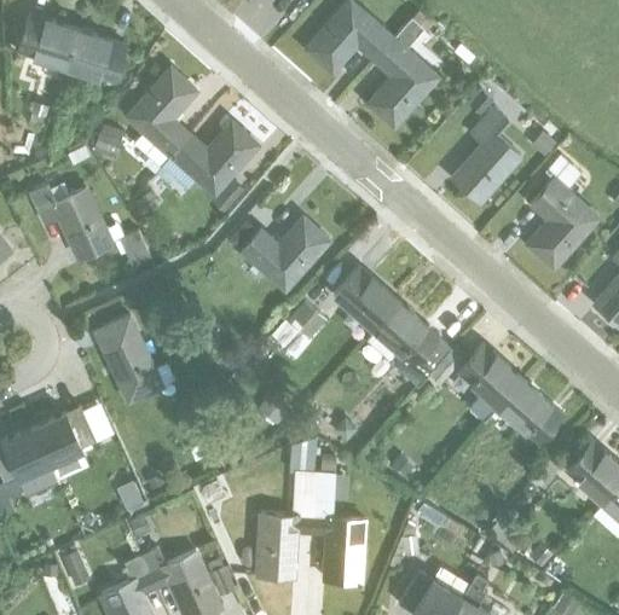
[(372,59),(395,35),(356,0),(345,0),(304,48),(333,74),(358,46),(372,59)]
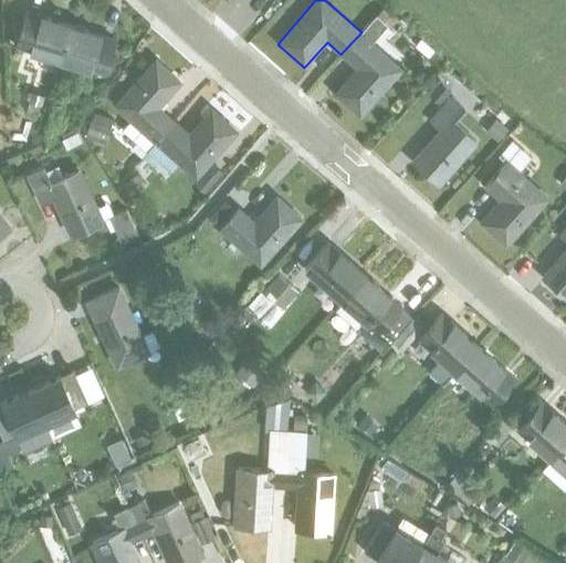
[(362,32),(341,54),(356,68),(333,94),(360,117),(404,69),(373,42),(395,19),(383,9),(362,32)]
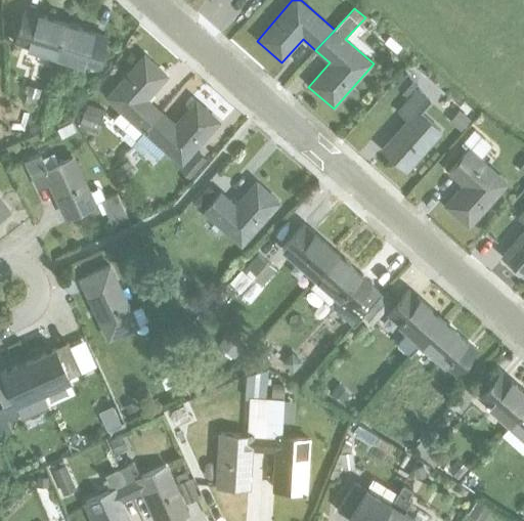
[(55,58),(67,25),(25,11),(13,46),(55,58)]
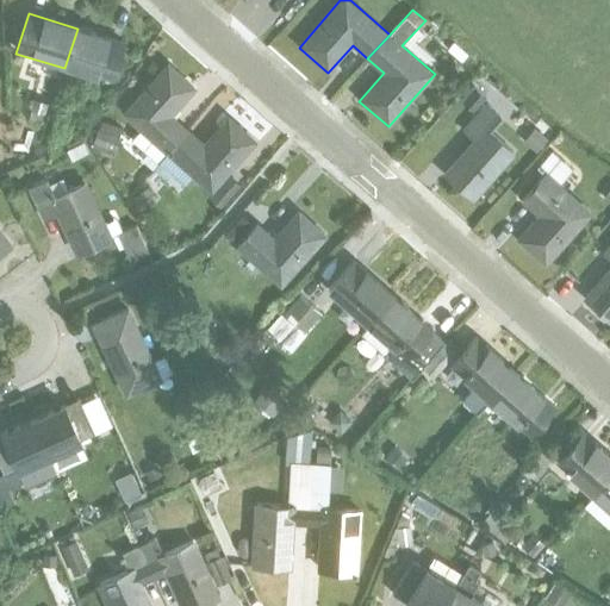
[(78,29),(64,68),(113,83),(125,44),(78,29)]
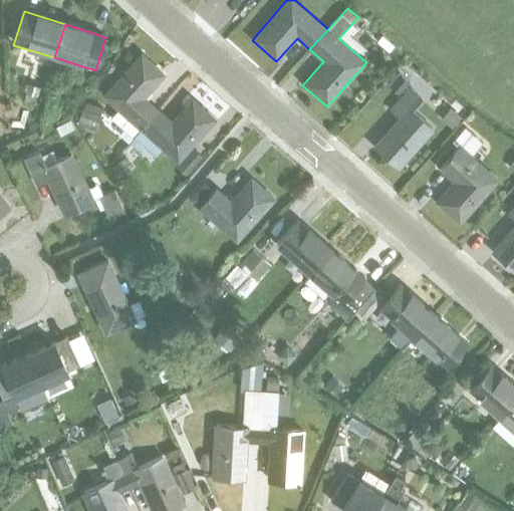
[(135,140),(161,112),(147,99),(167,76),(142,53),(102,98),(118,112),(110,120),(124,133),(119,137),(129,146),(135,140)]
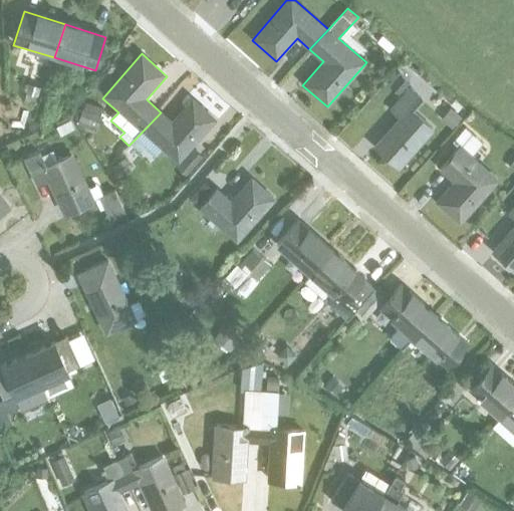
[(399,72),(389,84),(399,93),(409,80),(399,72)]
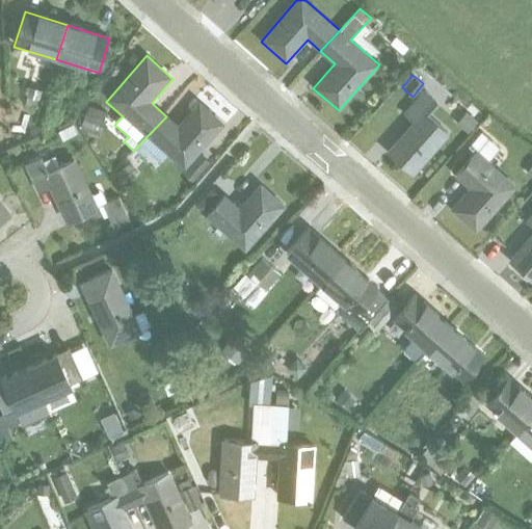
[(30,88),(25,107),(36,111),(42,91),(30,88)]
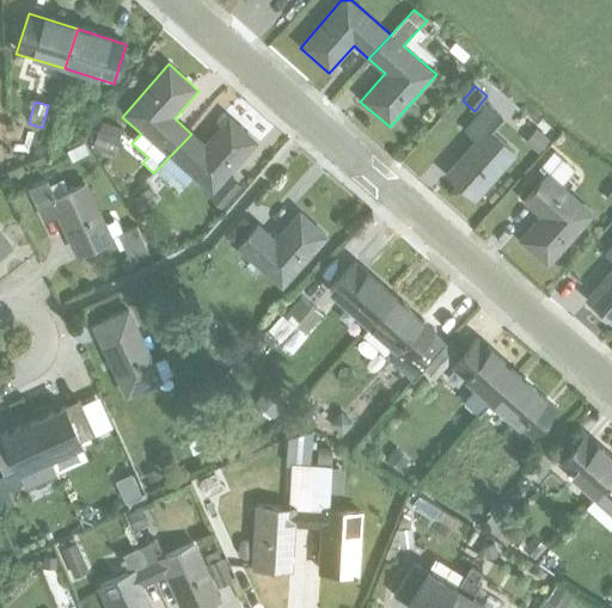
[(475,140),(444,173),(476,201),(518,153),(491,130),(503,117),(488,103),(463,129),(475,140)]
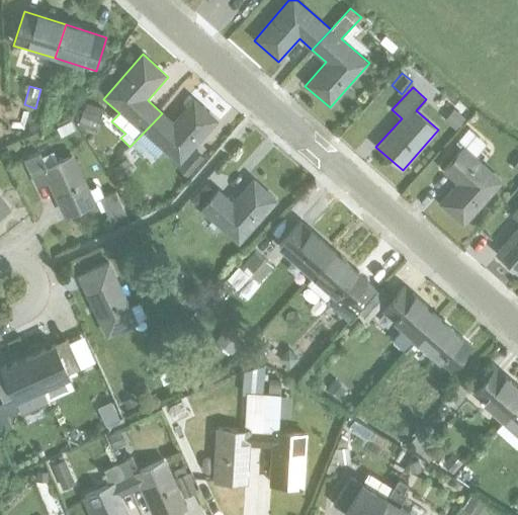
[(162,113),(136,141),(138,143),(135,148),(143,155),(147,151),(157,160),(163,152),(180,166),(178,170),(188,178),(204,159),(194,150),(220,122),(194,100),(173,123),(162,113)]
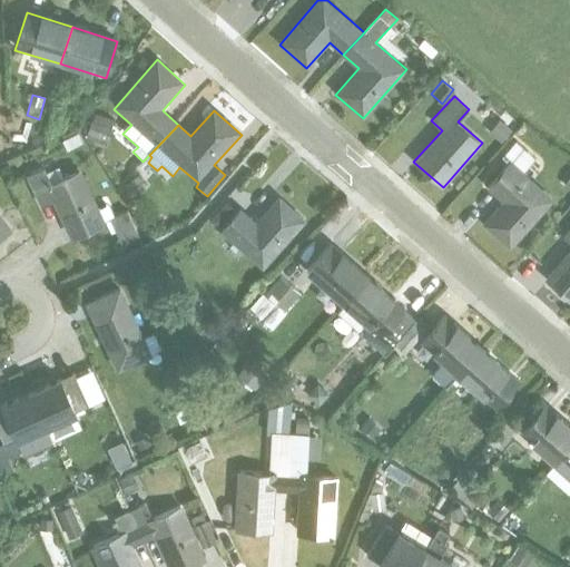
[(87,123),(82,135),(88,136),(87,142),(106,150),(110,144),(116,123),(96,117),(94,125),(87,123)]
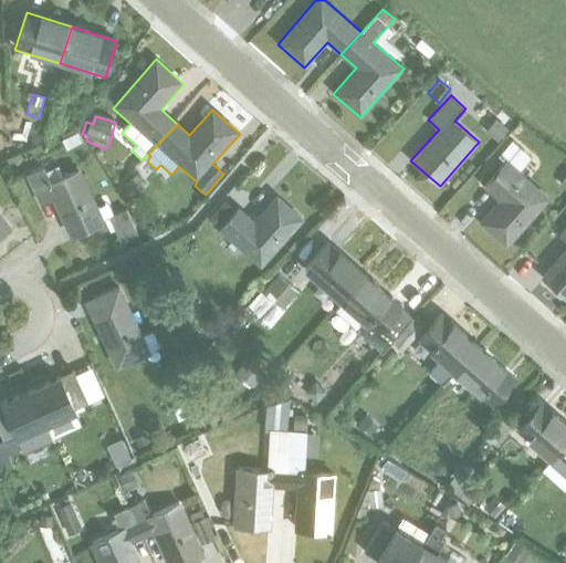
[(51,117),(48,126),(61,131),(63,121),(51,117)]
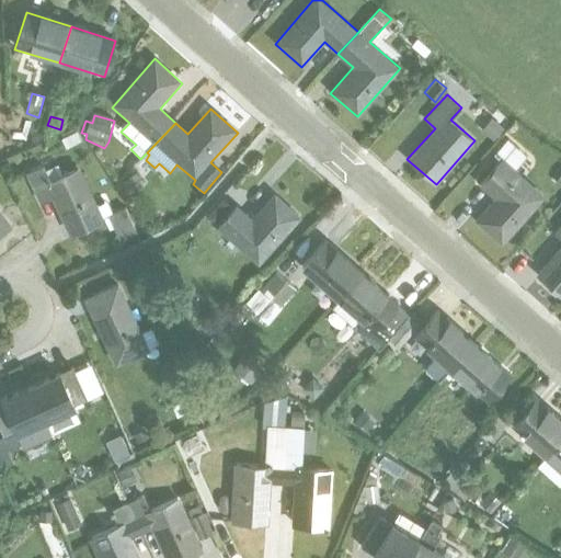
[(492,117),(481,129),(493,139),(504,127),(492,117)]
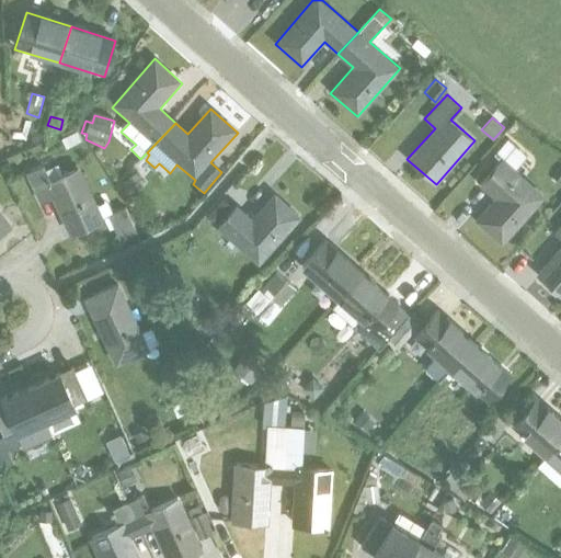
[(64,138),(68,147),(83,139),(79,131),(64,138)]
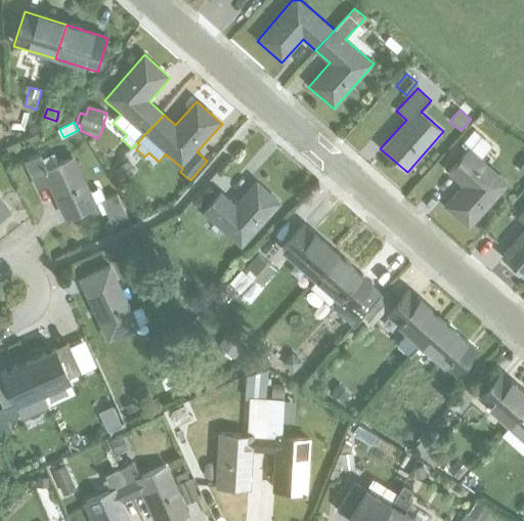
[(462,184),(443,206),(469,228),(510,182),(481,158),(492,145),(473,128),(461,143),(467,148),(447,172),(462,184)]
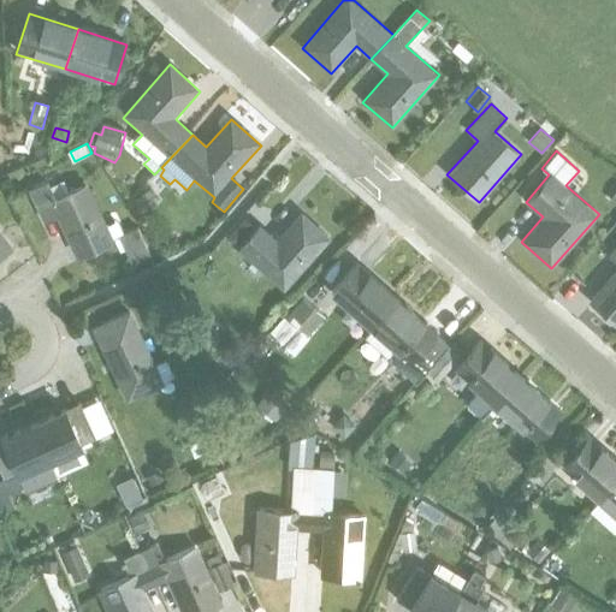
[(55,200),(70,194),(64,180),(51,188),(55,200)]
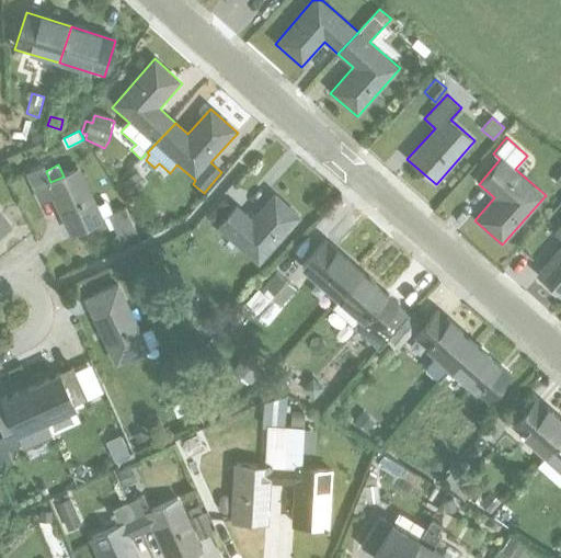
[(50,182),(46,171),(45,168),(29,175),(42,204),(54,198),(71,236),(104,220),(80,169),(64,177),(50,182)]
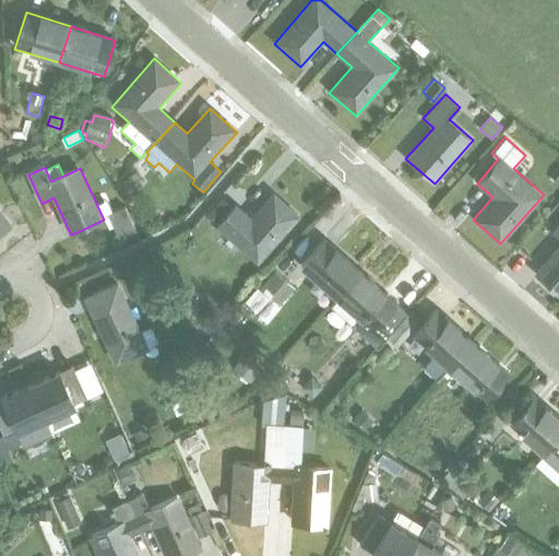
[(137,174),(123,184),(131,196),(145,186),(137,174)]
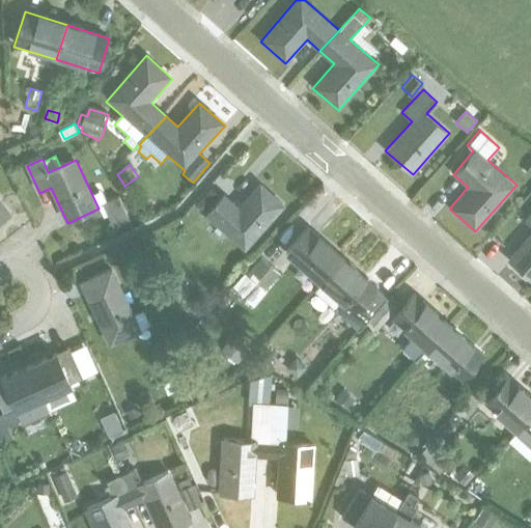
[(224,196),(204,217),(245,253),(286,207),(260,184),(240,209),(224,196)]
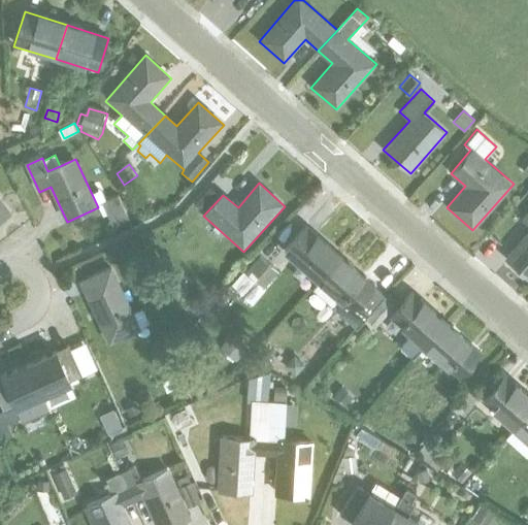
[(209,189),(196,204),(204,212),(219,196),(209,189)]
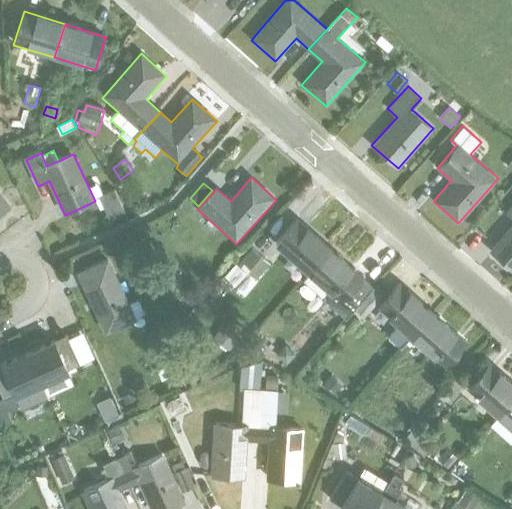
[(115,191),(99,198),(109,220),(125,213),(115,191)]
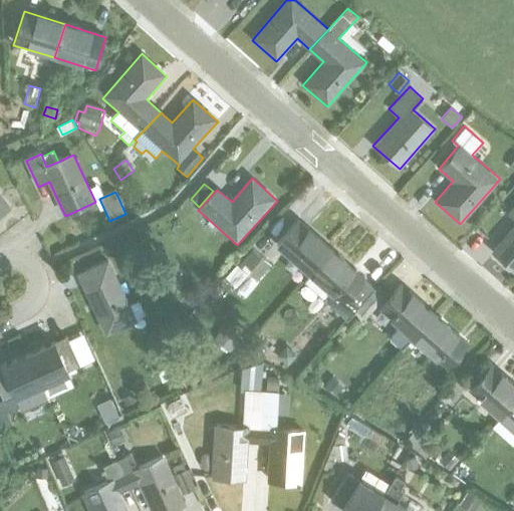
[(0,218),(12,210),(0,193),(0,218)]
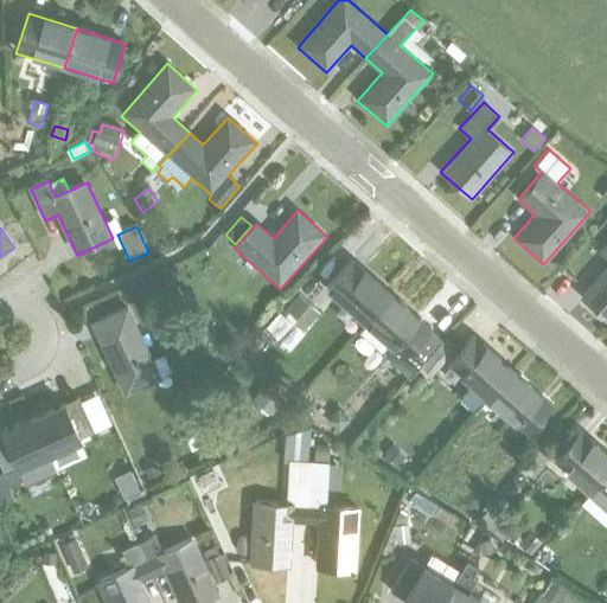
[(606,258),(606,264),(580,295),(606,319),(606,242),(599,252),(606,258)]
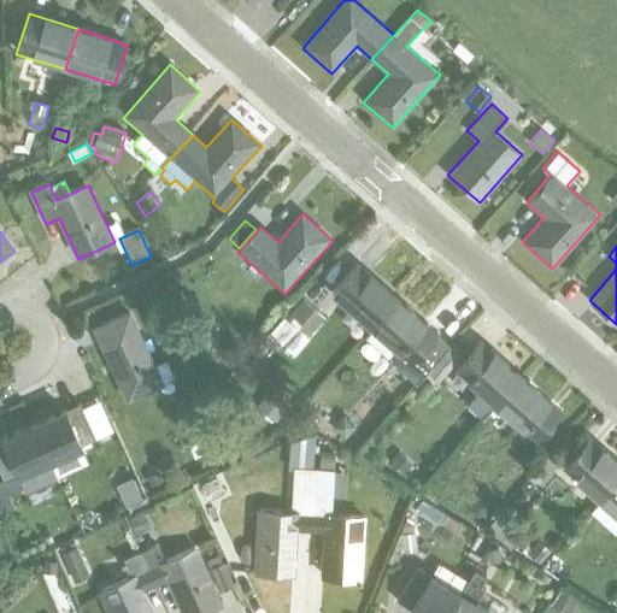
[(374,331),(399,302),(357,264),(330,294),(374,331)]
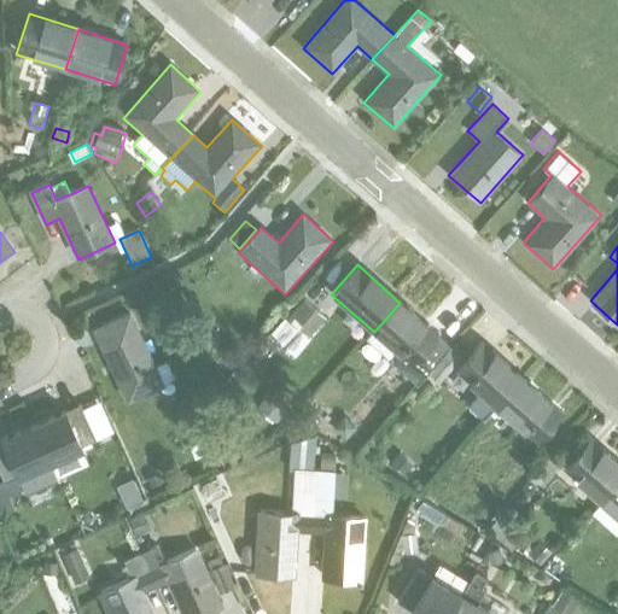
[(285,321),(270,335),(295,360),(327,321),(303,300),(286,320),(297,329),(296,331),(285,321)]
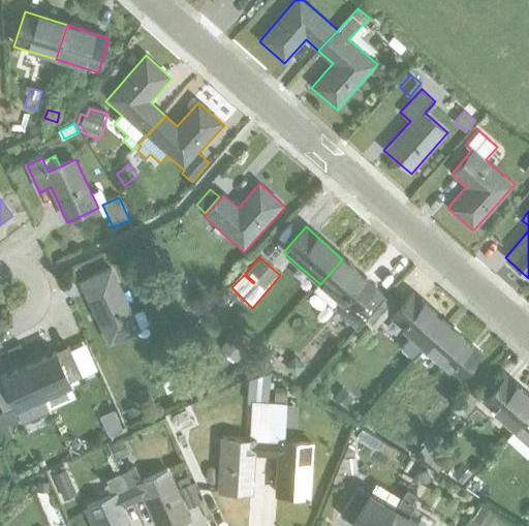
[(342,259),(320,284),(313,292),(358,331),(367,320),(386,300),(342,259)]
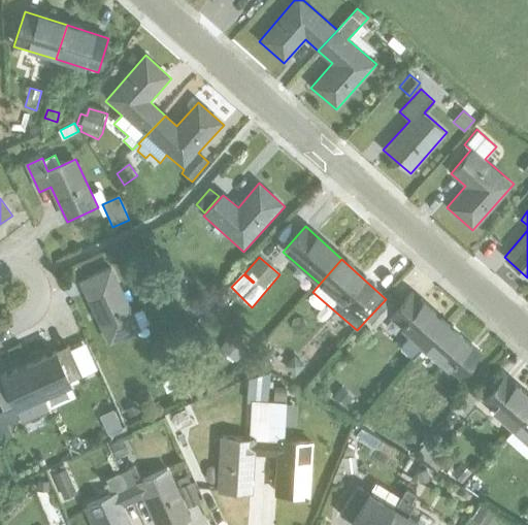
[(133,314),(141,309),(131,287),(122,291),(112,269),(81,283),(109,343),(140,328),(133,314)]
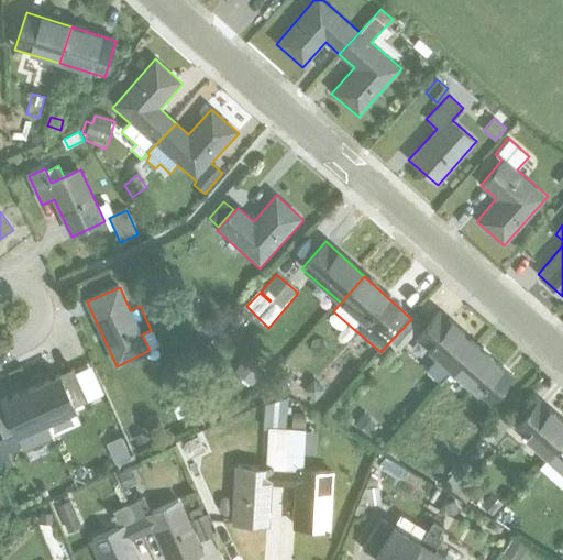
[(452,372),(476,344),(440,313),(415,340),(438,359),(427,372),(441,385),(452,372)]
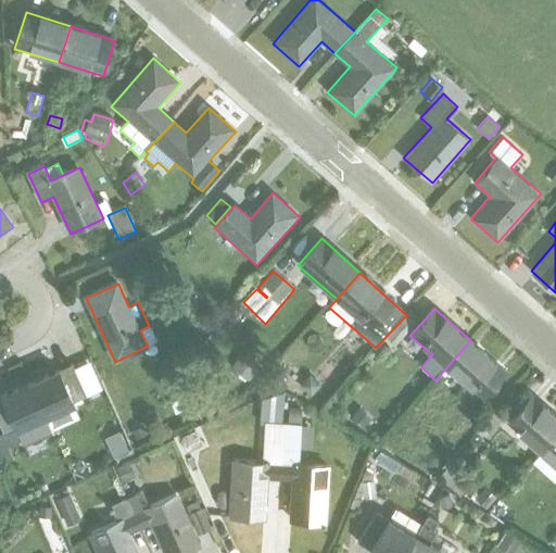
[(406,315),(386,337),(396,347),(420,319),(411,310),(406,315)]
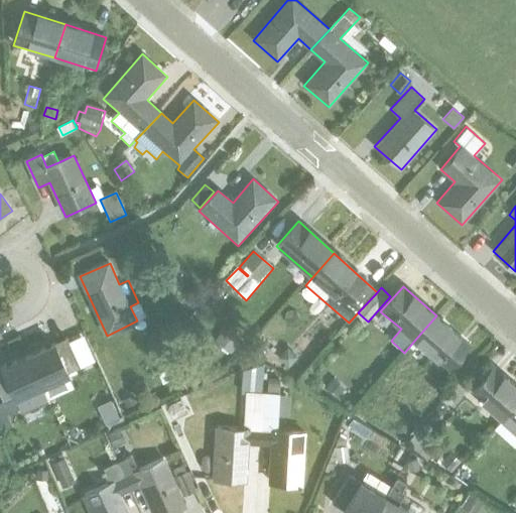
[(130,306),(137,321),(146,316),(139,302),(138,302),(130,306)]
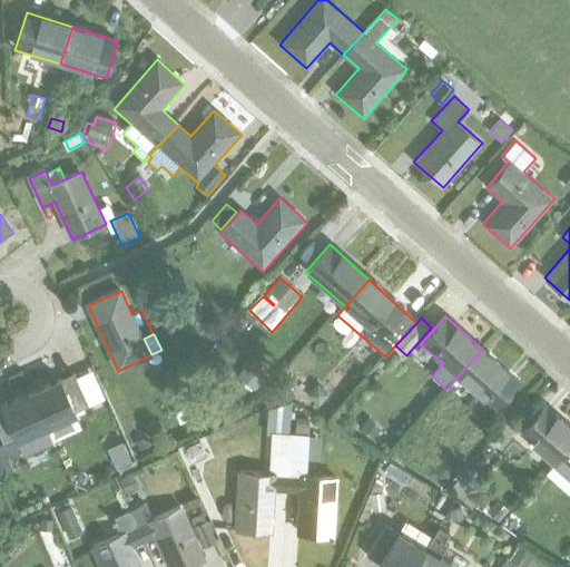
[(482,349),(458,377),(495,410),(521,383),(482,349)]
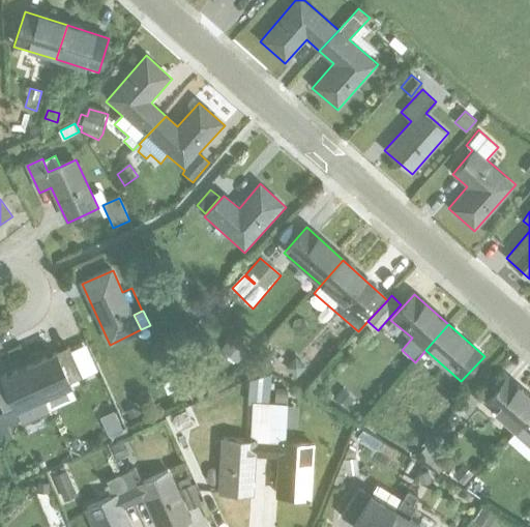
[(235,335),(221,351),(236,364),(251,349),(235,335)]
